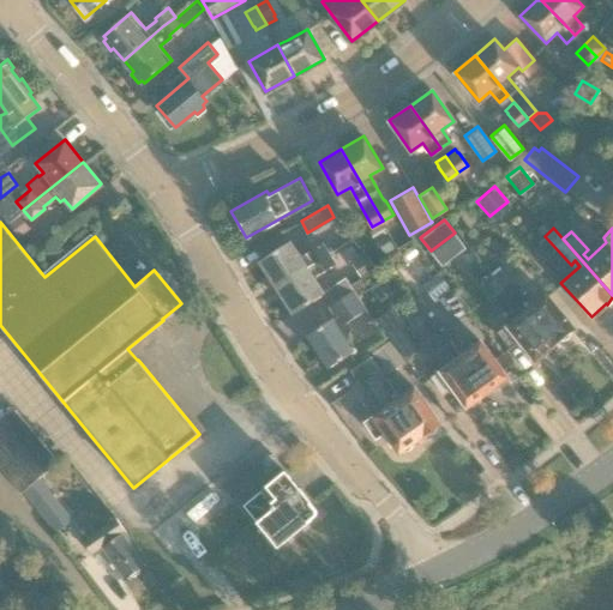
[(394,247),(385,233),(377,239),(385,252),(394,247)]
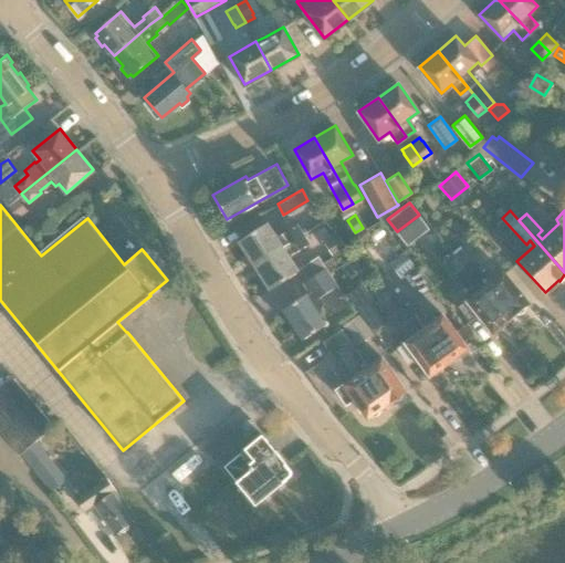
[(254,264),(302,232),(296,222),(276,236),(267,221),(238,240),(254,264)]
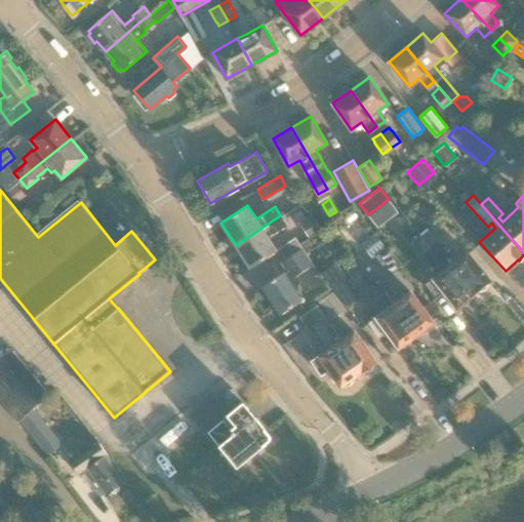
[(250,267),(276,249),(268,236),(286,225),(280,215),(236,245),(250,267)]
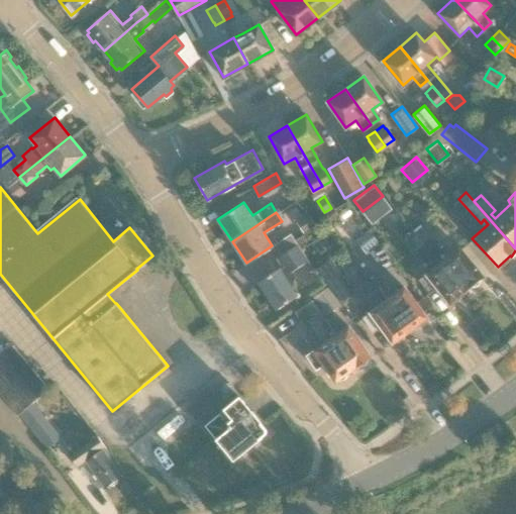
[(297,220),(304,231),(315,224),(307,213),(297,220)]
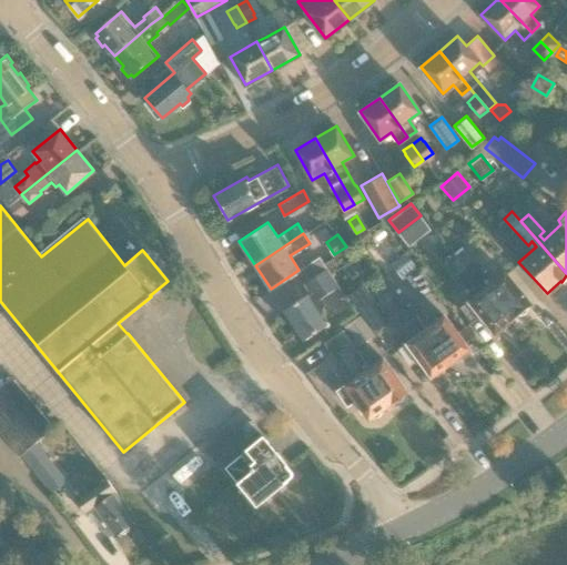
[(486,285),(483,281),(487,278),(463,249),(454,255),(464,266),(508,321),(508,322),(518,313),(525,312),(528,305),(532,303),(504,271),(486,285)]
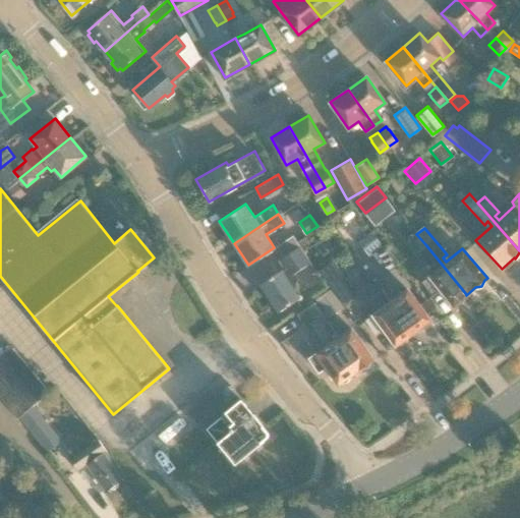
[(319,236),(315,232),(305,238),(308,243),(319,236)]
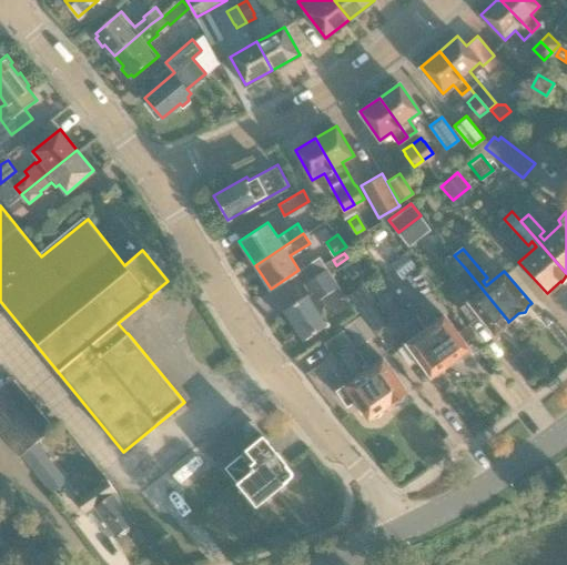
[(394,262),(404,275),(405,275),(416,266),(415,265),(405,253),(394,262)]
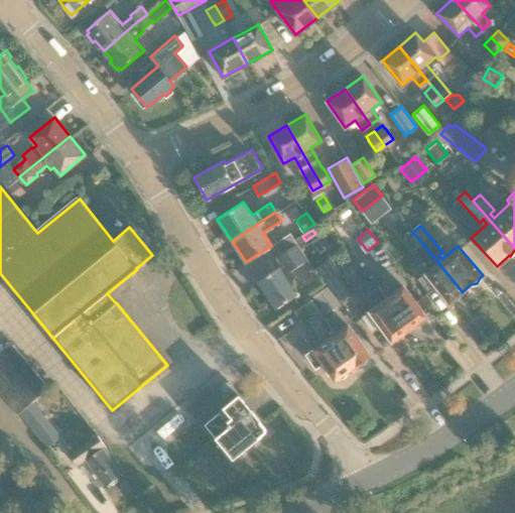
[(296,243),(289,232),(273,242),(280,253),(296,243)]
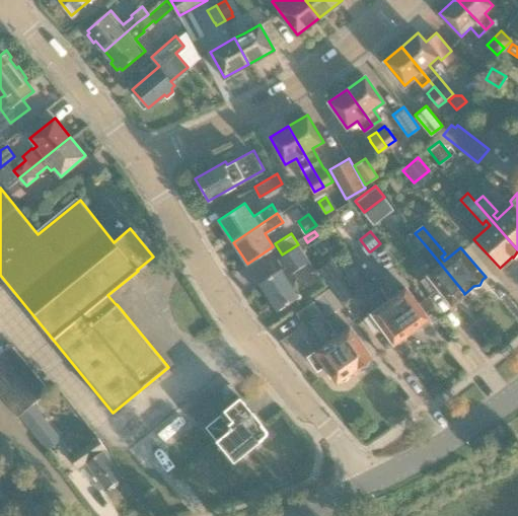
[(424,243),(415,233),(407,240),(432,271),(420,281),(431,293),(437,288),(451,305),(454,302),(460,300),(464,294),(464,293),(424,243)]
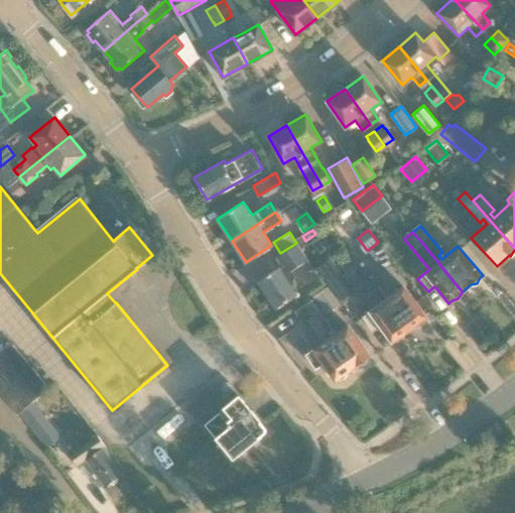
[(368,250),(383,268),(394,260),(378,239),(377,241),(378,242),(368,250)]
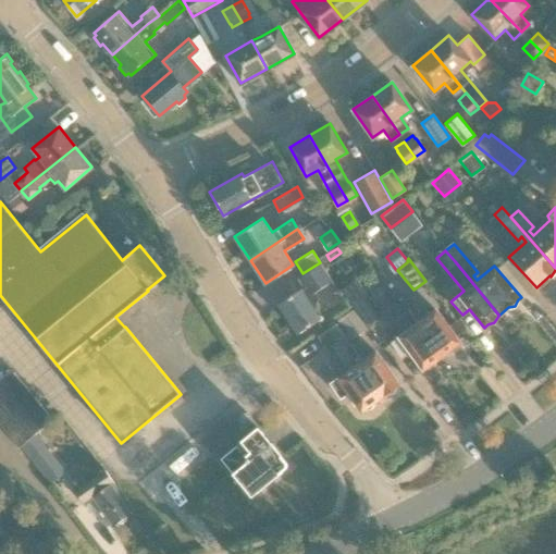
[(279,303),(297,332),(320,318),(306,296),(332,280),(320,262),(303,273),(301,274),(307,284),(279,303)]
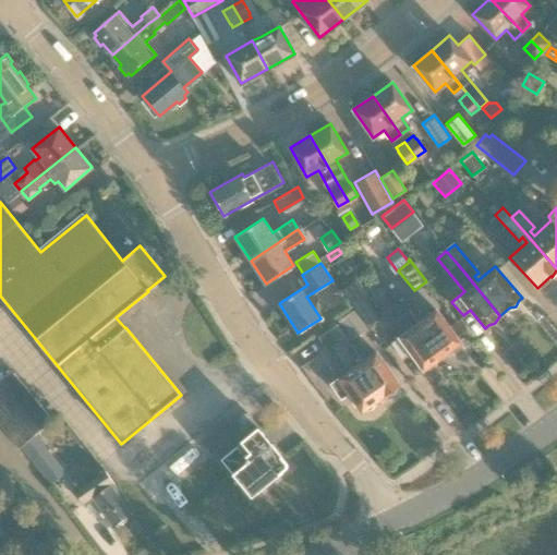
[(340,289),(367,325),(383,313),(355,277),(340,289)]
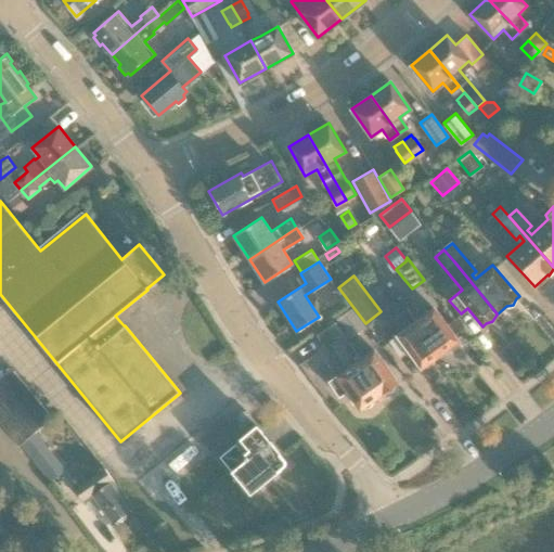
[(416,320),(412,316),(417,311),(403,294),(395,300),(436,357),(446,349),(449,349),(455,345),(455,342),(459,339),(434,307),(416,320)]
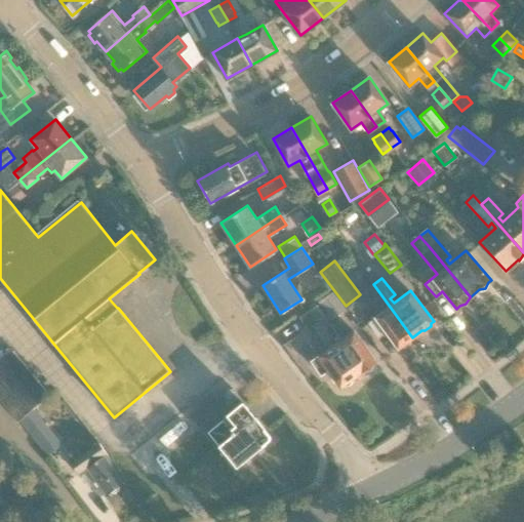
[(410,339),(412,337),(373,284),(364,291),(380,313),(368,322),(377,334),(385,330),(398,348),(401,346),(404,346),(410,342),(410,339)]
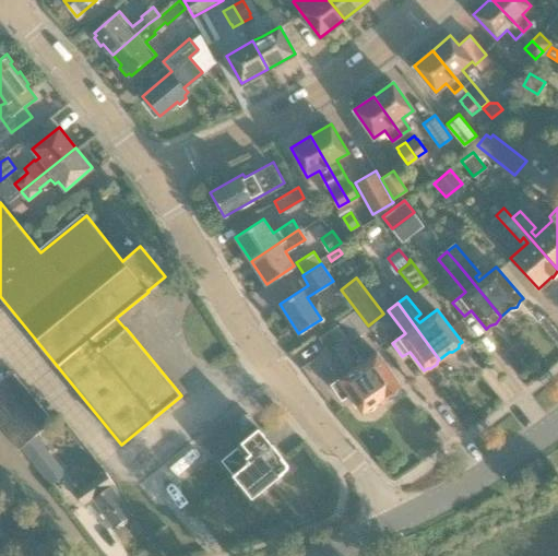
[(337,321),(352,340),(368,327),(355,309),(337,321)]
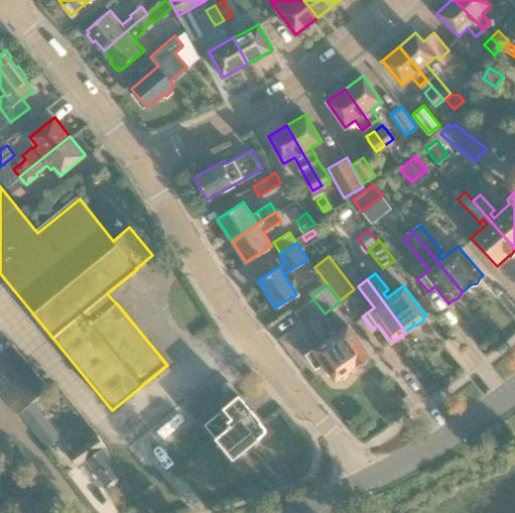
[(312,317),(320,311),(311,298),(294,310),(315,342),(320,338),(323,342),(306,355),(315,368),(322,363),(335,381),(337,379),(343,377),(348,371),(349,370),(312,317)]
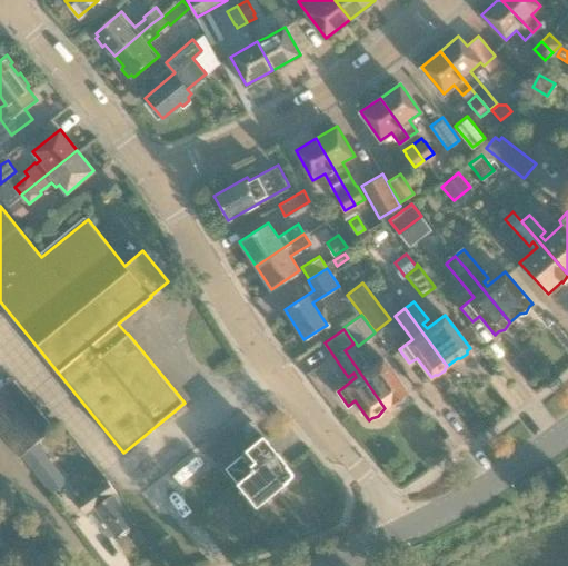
[(345,350),(385,408),(392,404),(401,400),(406,394),(408,391),(384,357),(369,367),(354,344),(345,350)]
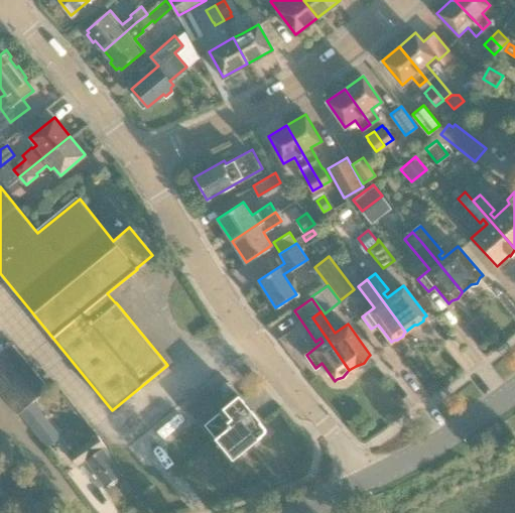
[(0,392),(17,413),(48,388),(10,341),(0,349),(0,392)]
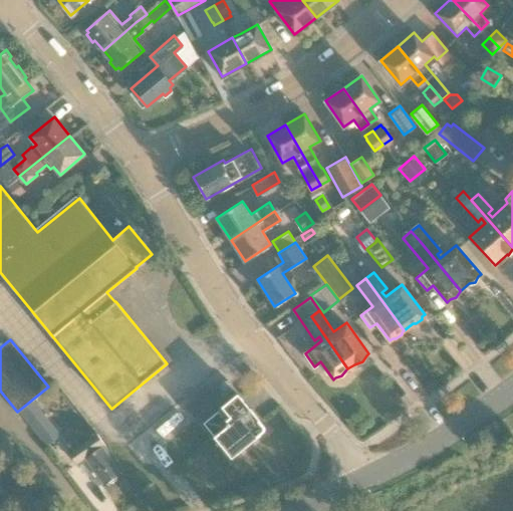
[(238,393),(225,404),(209,386),(188,403),(233,456),(261,433),(265,430),(265,426),(262,423),(262,422),(238,393)]
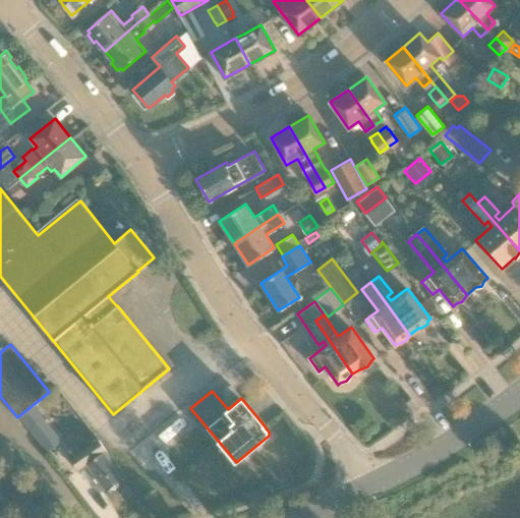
[(52,417),(39,427),(55,448),(68,438),(52,417)]
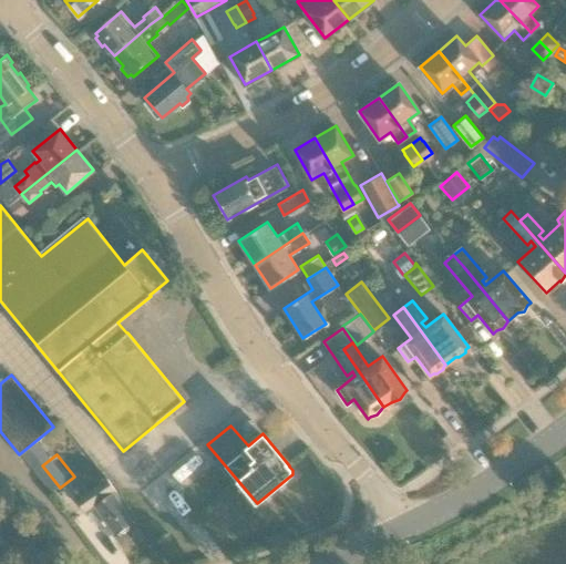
[(116,491),(106,478),(76,499),(86,512),(95,505),(115,534),(121,530),(124,532),(129,529),(129,525),(133,522),(113,493),(116,491)]
